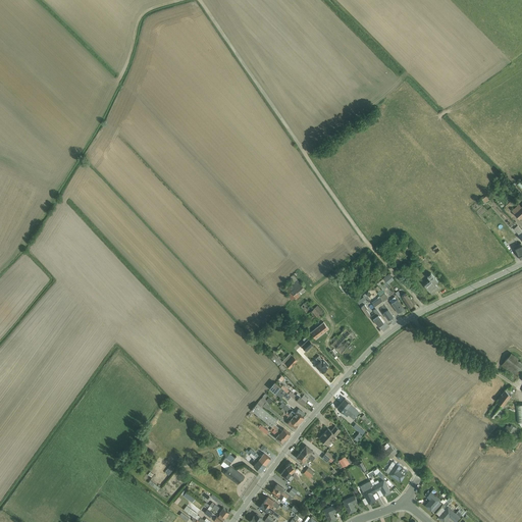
[(480,198),(484,203),(490,198),(486,194),(480,198)]
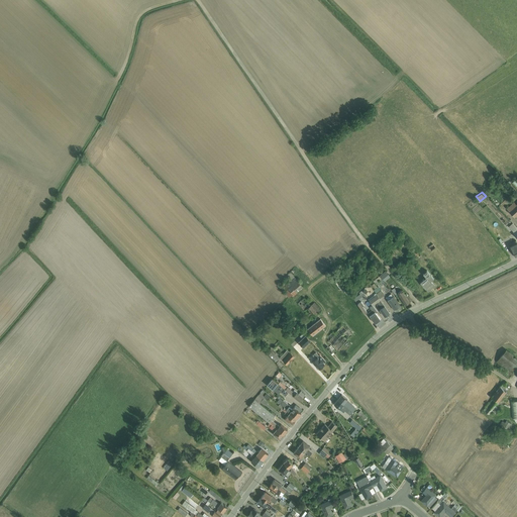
[(516,201),(508,209),(514,216),(516,213),(516,201)]
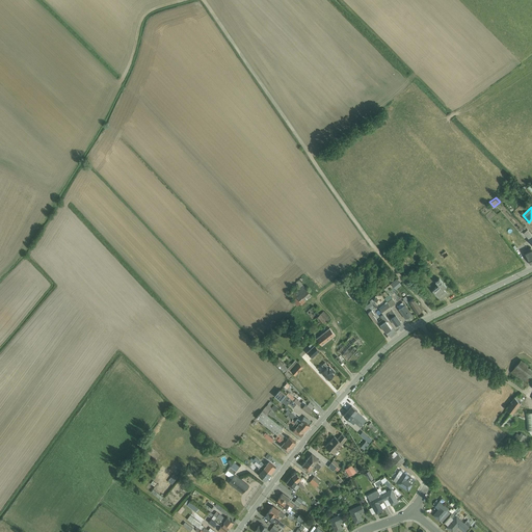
[(391,283),(395,288),(401,284),(397,278),(391,283)]
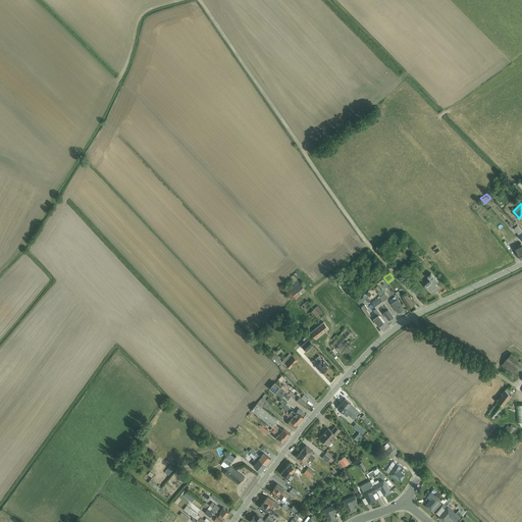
[(430,293),(431,295),(438,289),(435,284),(437,282),(431,274),(427,278),(430,281),(424,286),(429,293),(430,293)]
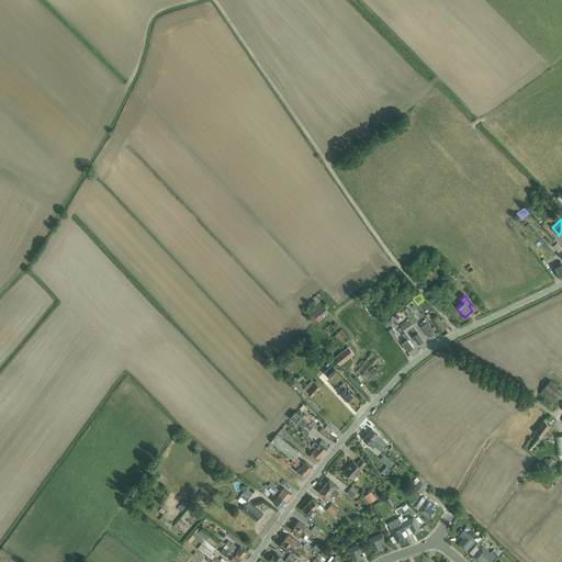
[(308,317),(314,324),(329,312),(315,296),(312,300),(312,301),(311,303),(314,307),(311,310),(313,313),(308,317)]
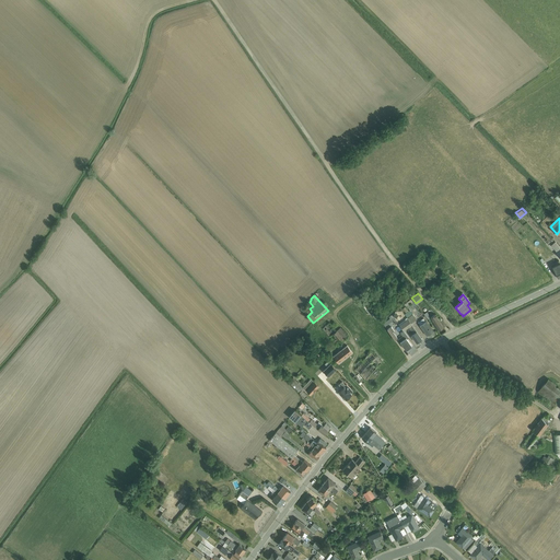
[(378,314),(368,299),(362,303),(374,317),(378,314)]
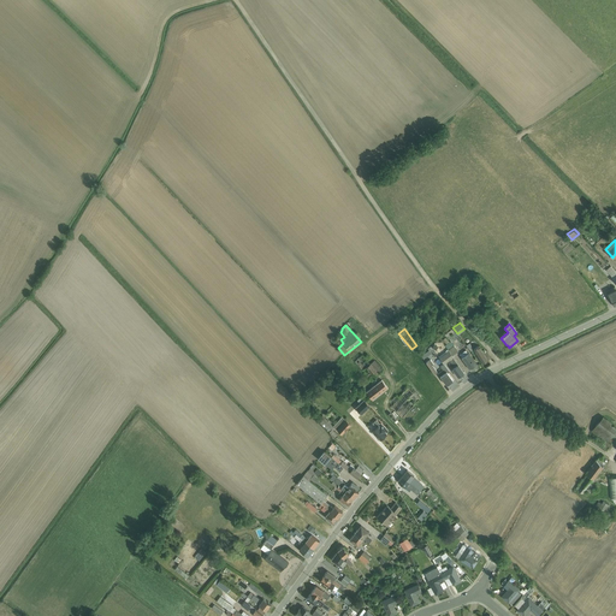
[(439,355),(444,362),(454,355),(452,354),(458,349),(450,339),(449,341),(445,336),(443,338),(446,343),(445,344),(448,348),(439,355)]
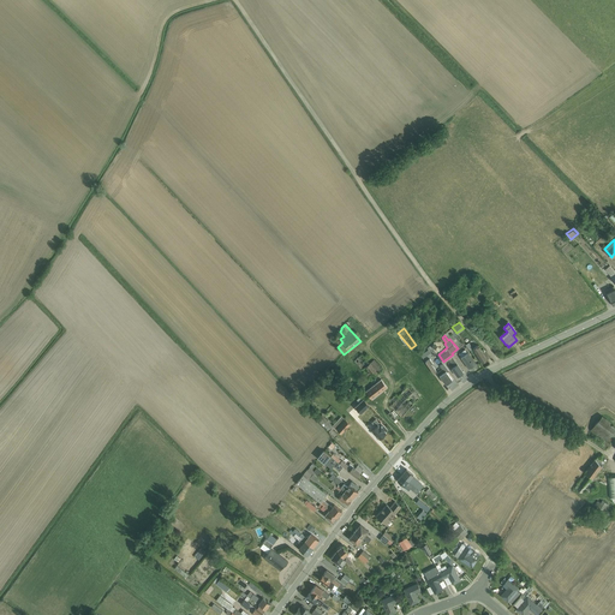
[(472,347),(482,362),(487,358),(478,344),(472,347)]
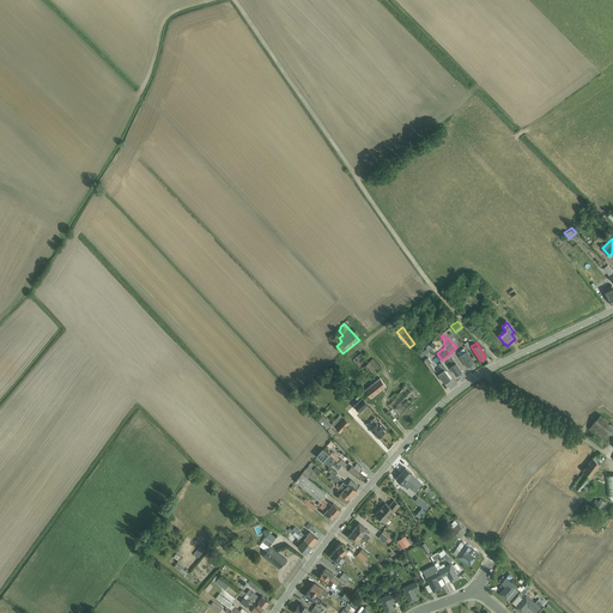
[(459,354),(466,366),(474,360),(466,350),(463,346),(459,350),(459,351),(460,353),(459,354)]
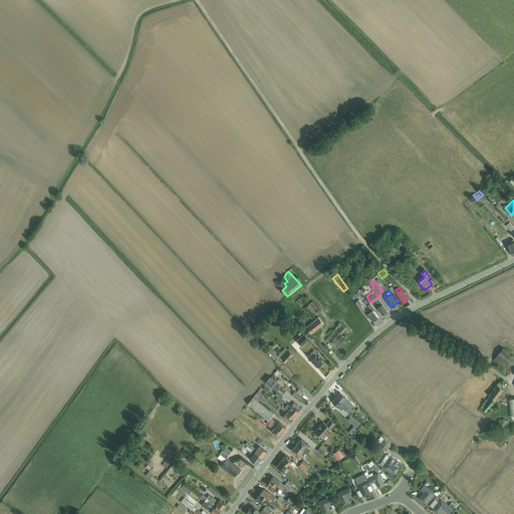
[(296,300),(309,315),(319,307),(312,299),(308,302),(302,295),(296,300)]
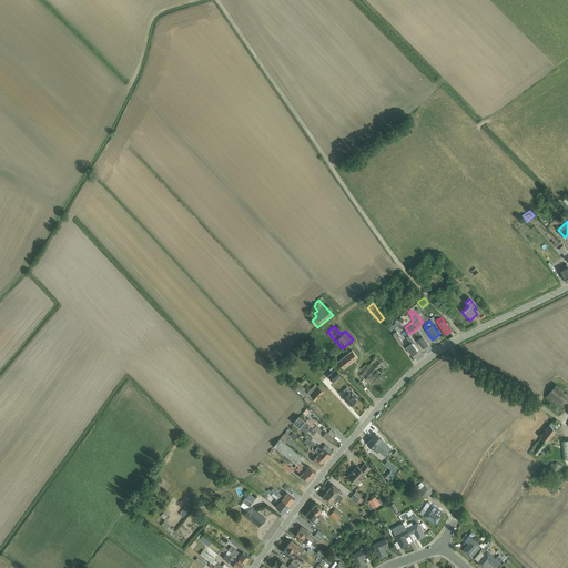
[(397,330),(393,333),(399,344),(403,342),(398,335),(399,334),(397,330)]
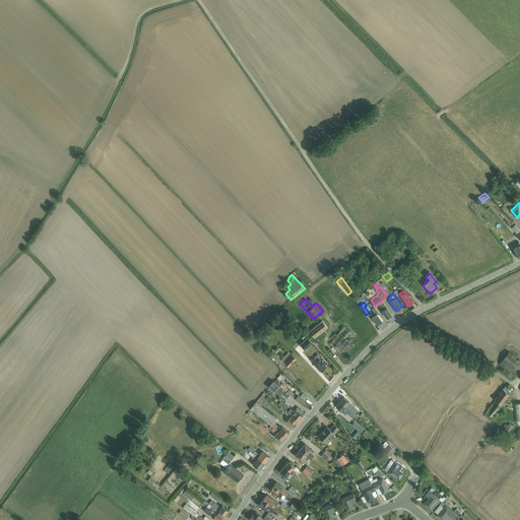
[(387,306),(381,311),(386,318),(392,314),(387,306)]
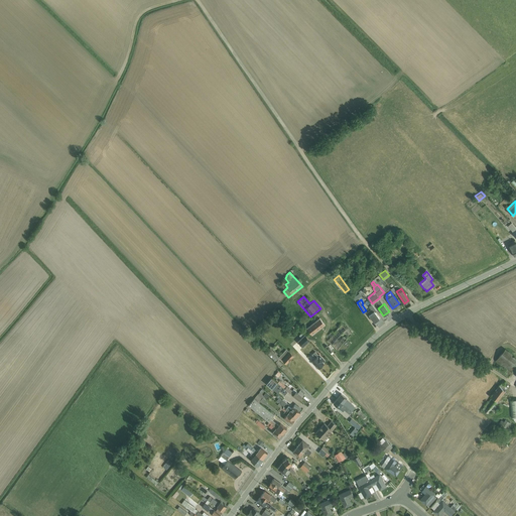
[(370,316),(374,321),(379,317),(376,312),(370,316)]
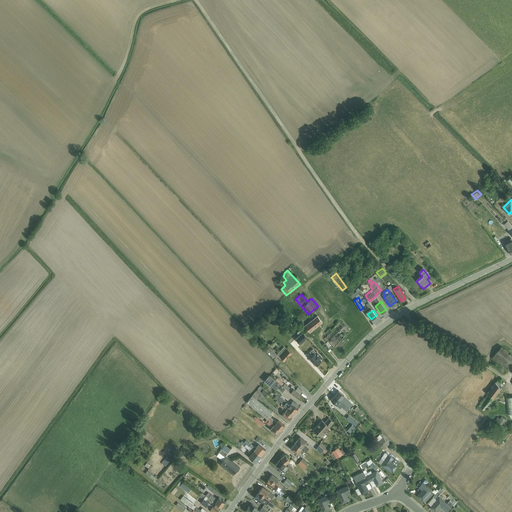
[(317,315),(305,325),(310,332),(322,322),(317,315)]
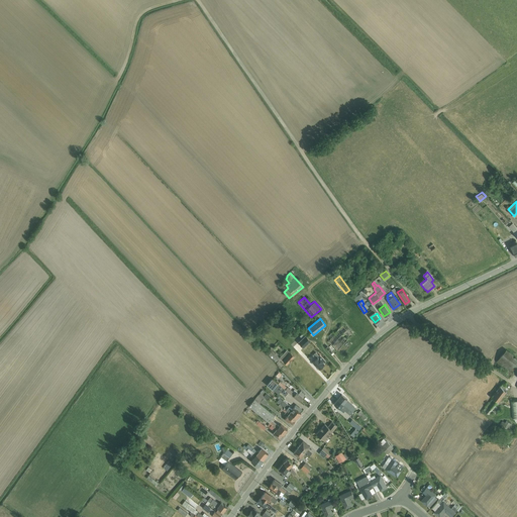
[(331,337),(328,339),(328,341),(338,349),(352,334),(341,324),(334,332),(333,331),(328,335),(331,337)]
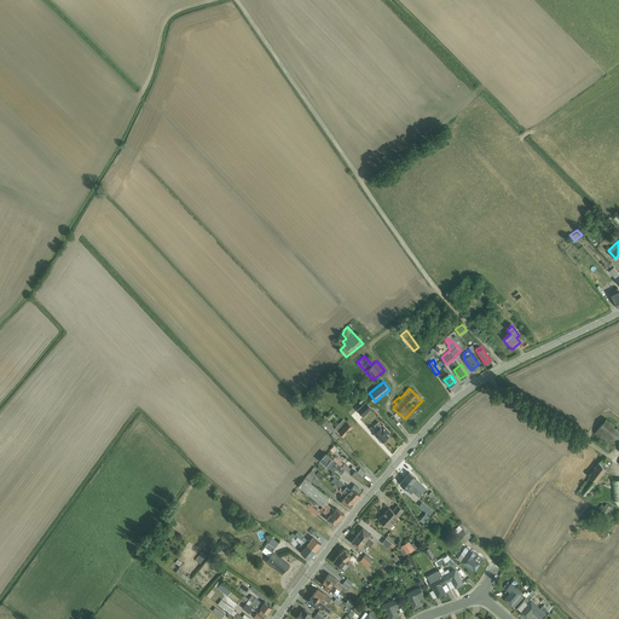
[(362,405),(357,409),(359,411),(358,411),(358,412),(360,415),(362,414),(364,416),(372,408),(363,398),(359,401),(362,405)]
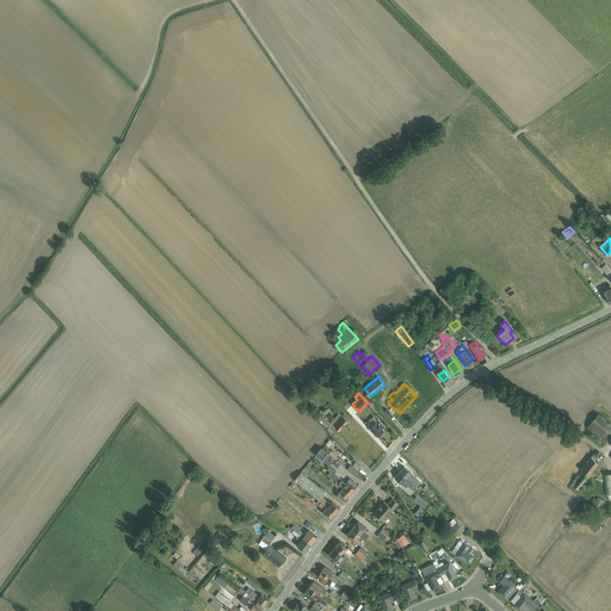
[(320,412),(315,417),(326,429),(327,427),(329,432),(332,434),(335,431),(329,425),(332,424),(339,431),(349,420),(339,412),(331,421),(320,412)]
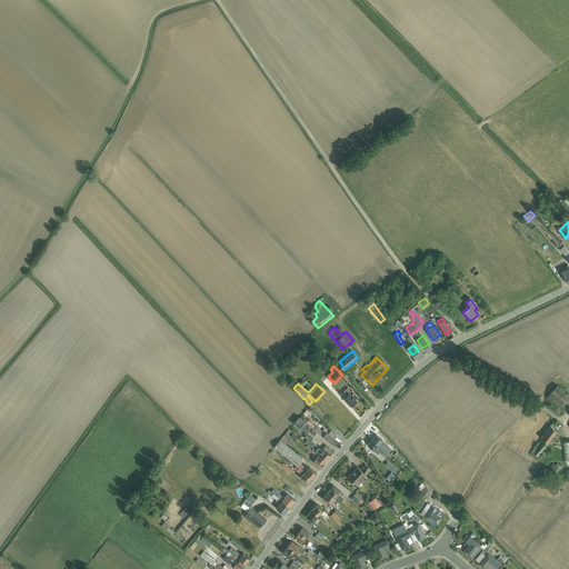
[(568,392),(558,383),(546,398),(560,408),(557,412),(560,415),(562,412),(563,413),(566,411),(561,408),(568,397),(568,392)]
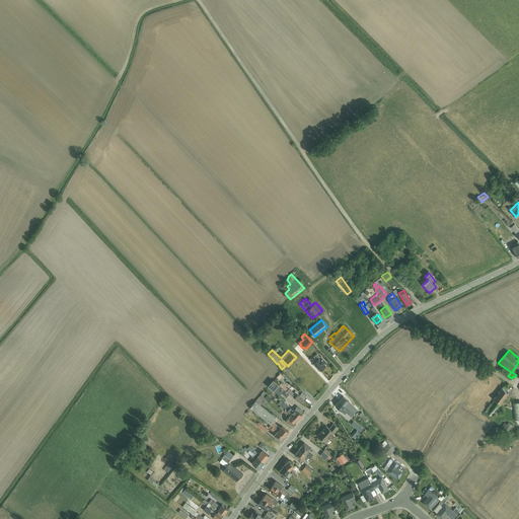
[(317,359),(313,363),(320,370),(326,365),(325,364),(327,362),(321,355),(320,356),(317,353),(314,356),(317,359)]
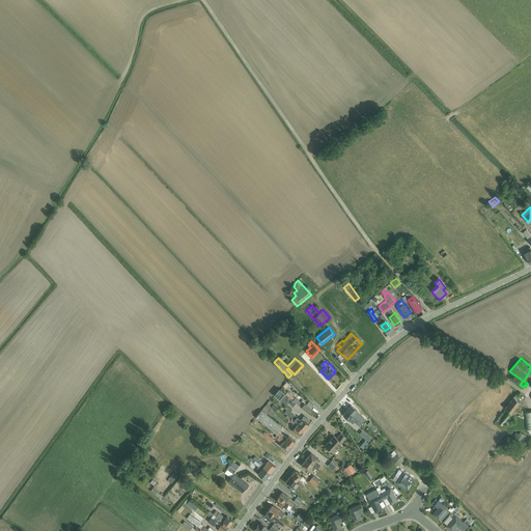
[(297,402),(285,393),(279,389),(274,395),(286,404),(288,402),(292,406),(297,402)]
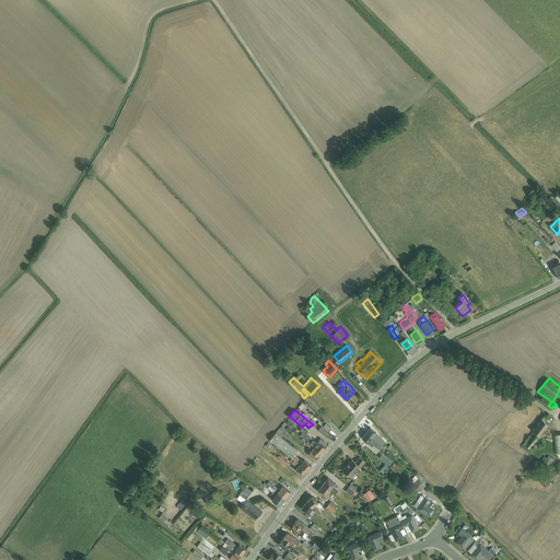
[(301,415),(313,424),(325,434),(330,427),(326,423),(324,426),(322,424),(322,423),(319,421),(317,423),(312,419),(311,419),(303,412),(301,415)]
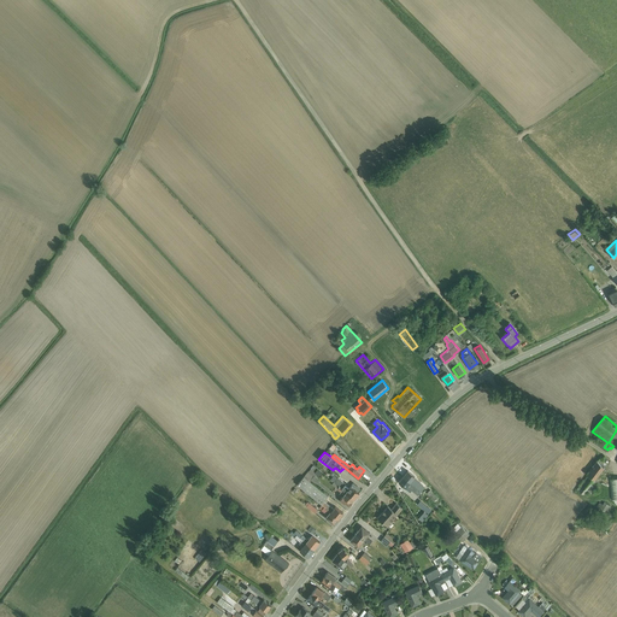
[(588,474),(577,489),(583,494),(586,491),(591,493),(595,487),(598,485),(595,483),(597,480),(595,479),(610,460),(604,456),(601,458),(600,457),(587,472),(588,474)]
